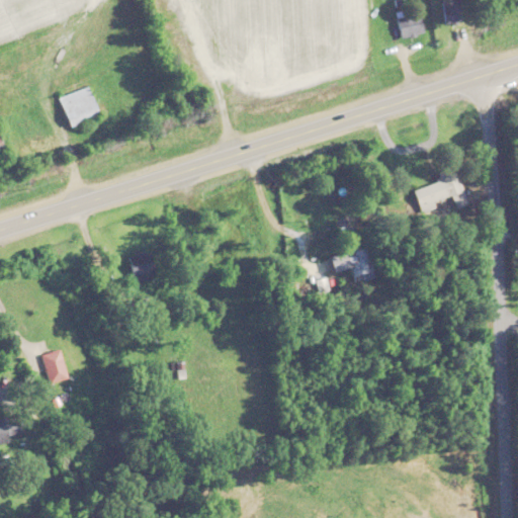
[(453,0),(441,2),(445,24),(466,20),(461,0),(453,0)]
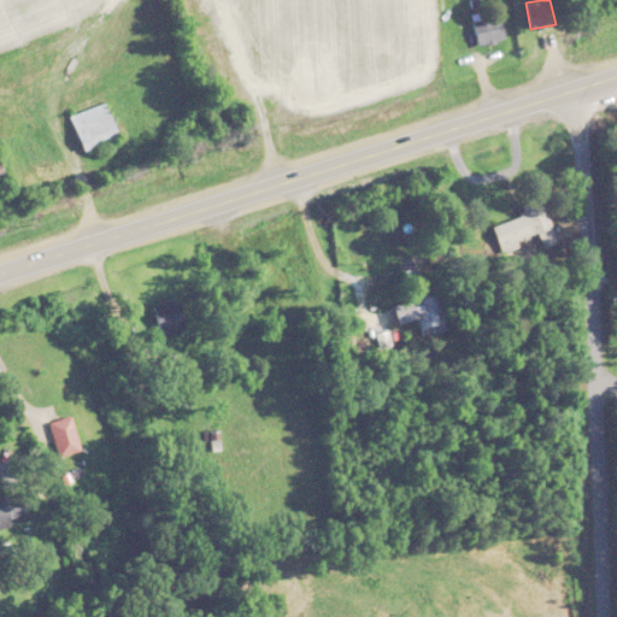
[(474,22),(481,46),(507,37),(501,13),(474,22)]
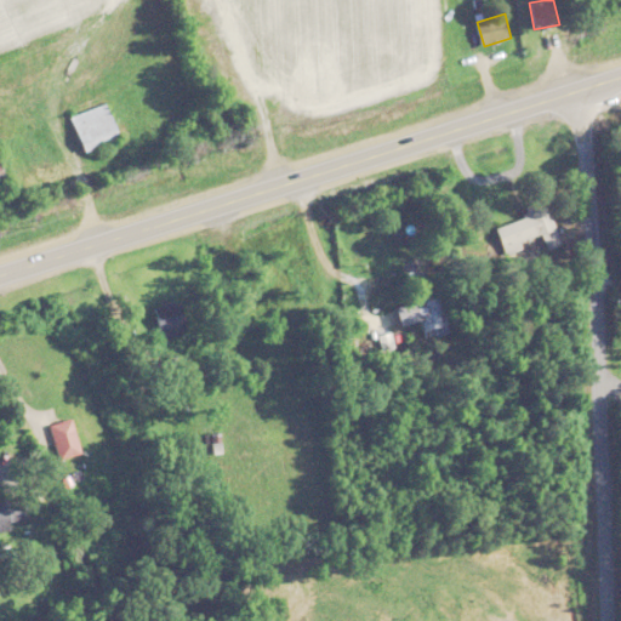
[(121,138),(106,102),(72,118),(87,153),(121,138)]
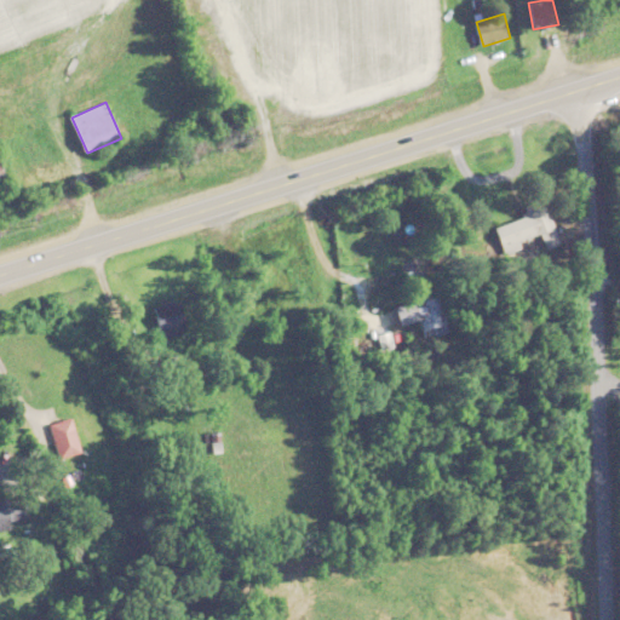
[(0,188),(10,184),(0,158),(0,188)]
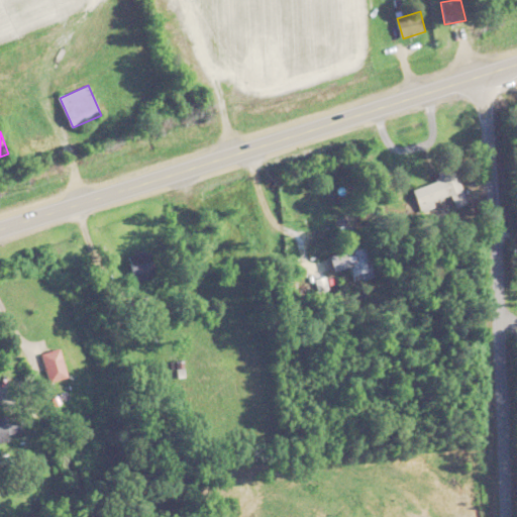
[(451,196),(456,208),(470,203),(453,163),(436,170),(440,180),(414,190),(422,208),(451,196)]
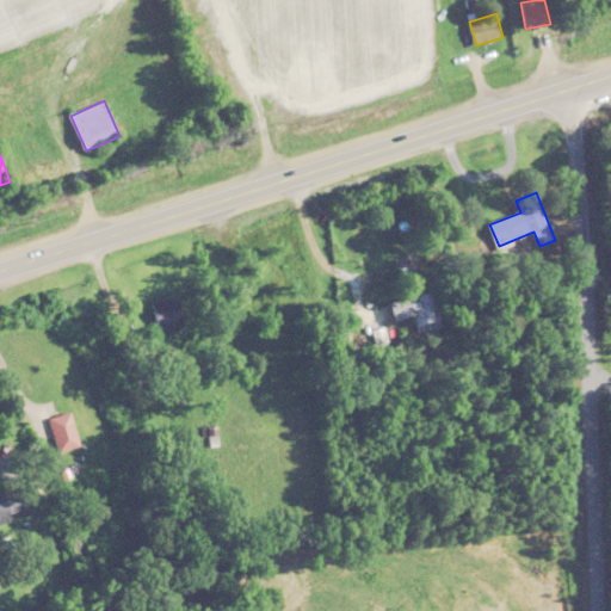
[(158,332),(183,329),(179,295),(154,297),(158,332)]
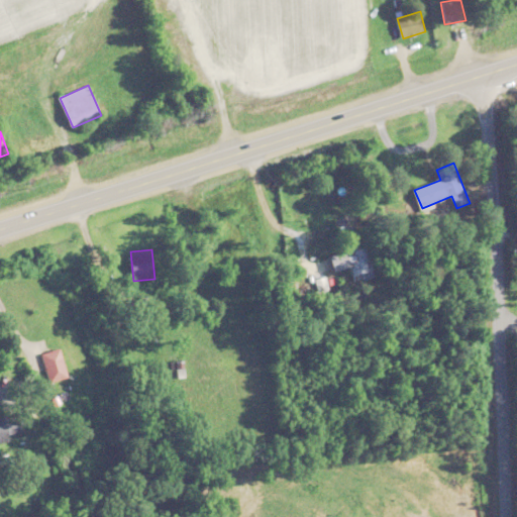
[(70,379),(62,348),(42,353),(49,384),(70,379)]
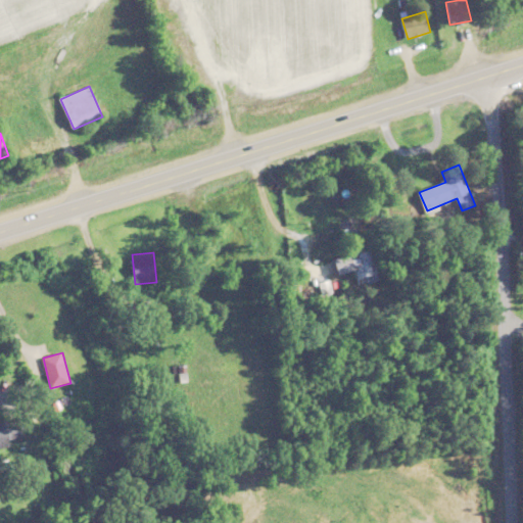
[(8,441),(24,438),(24,432),(36,431),(35,417),(0,421),(0,447),(9,447),(8,441)]
